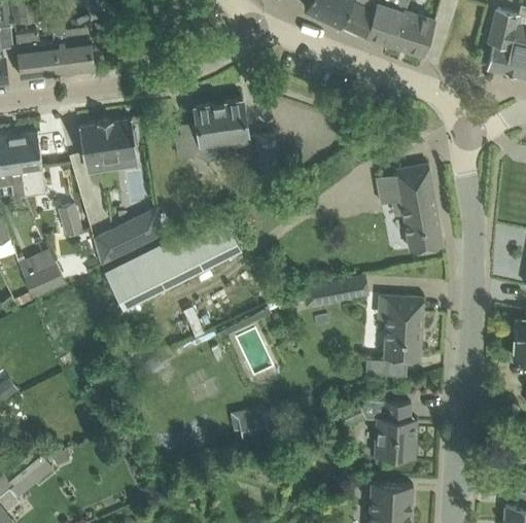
[(7,0),(8,4),(10,20),(10,26),(41,21),(37,0),(7,0)]
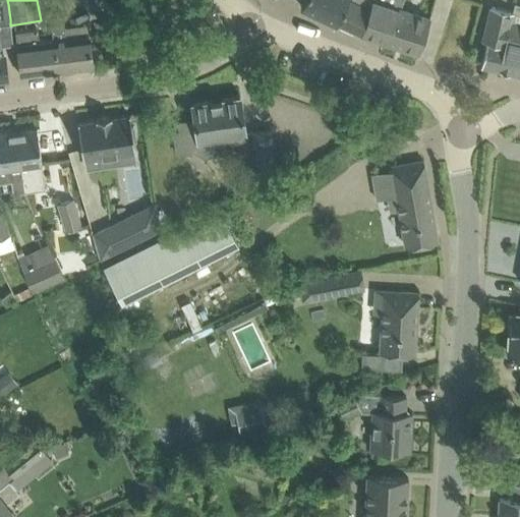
[(304,0),(300,9),(360,38),(371,4),(373,0),(304,0)]
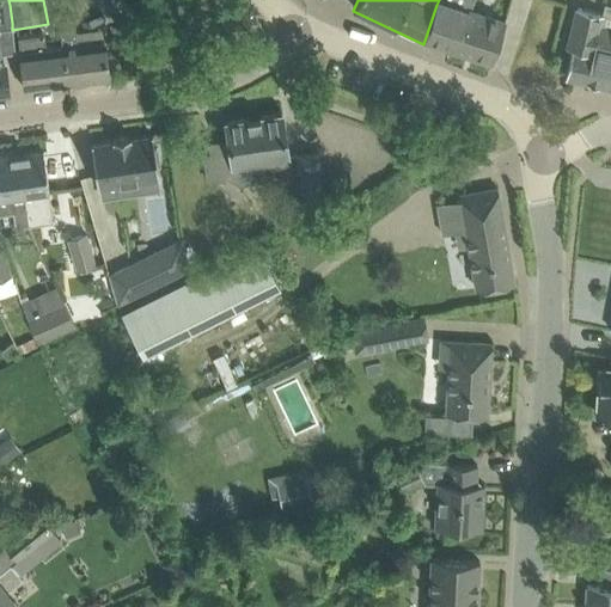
[(439,0),(437,5),(423,44),(450,53),(456,32),(462,34),(468,14),(471,0),(439,0)]
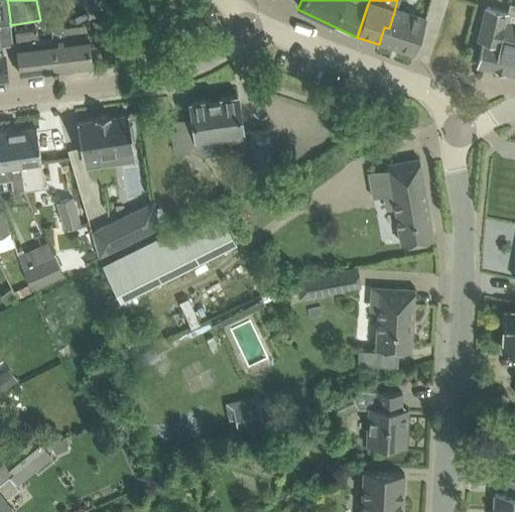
[(0,81),(7,80),(4,59),(4,55),(0,56),(0,48),(12,47),(10,25),(10,19),(8,4),(0,4),(0,81)]
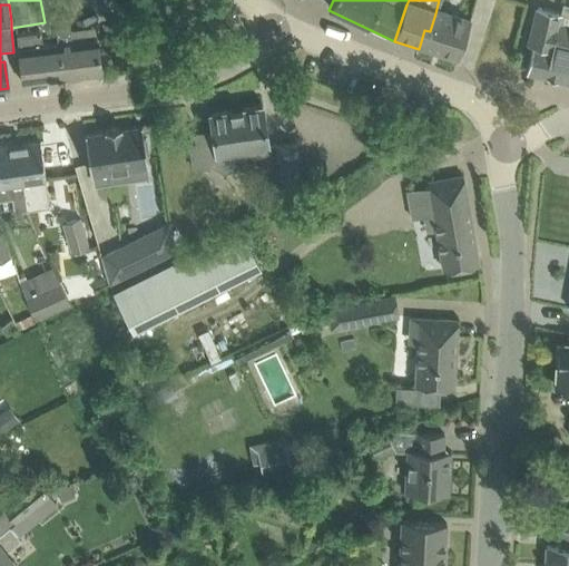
[(537,9),(527,47),(533,49),(532,54),(527,75),(568,85),(568,8),(563,7),(561,16),(537,9)]
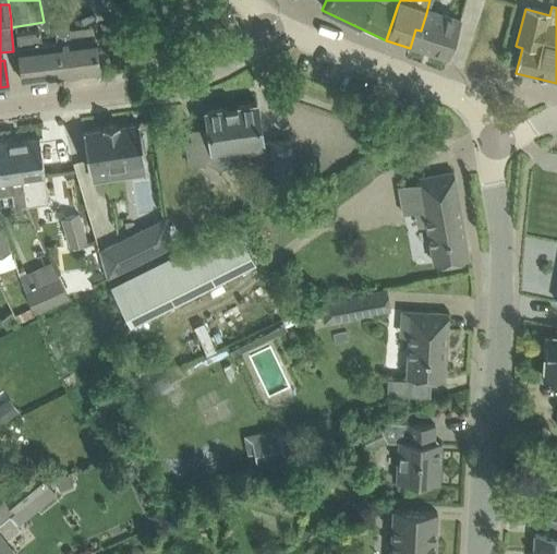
[(415,29),(410,48),(411,48),(425,53),(431,55),(446,60),(459,24),(451,22),(427,14),(426,13),(421,31),(415,29)]
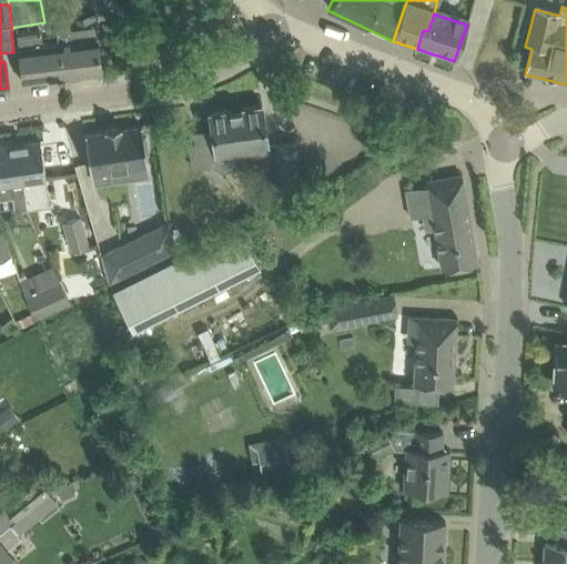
[(57,47),(62,81),(101,76),(97,42),(95,31),(71,33),(69,19),(54,21),(58,47),(57,47)]
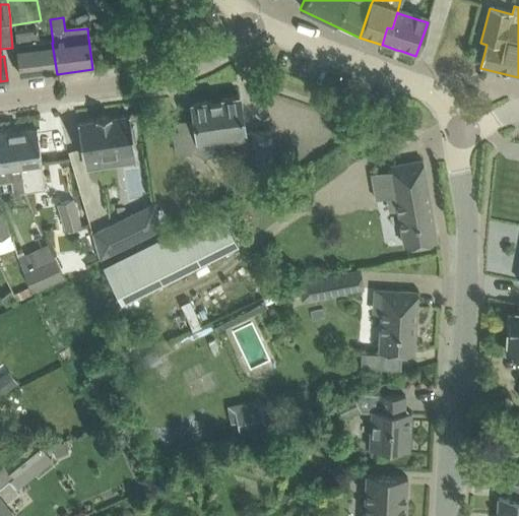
[(20,79),(57,74),(52,43),(39,45),(38,31),(14,35),(20,79)]
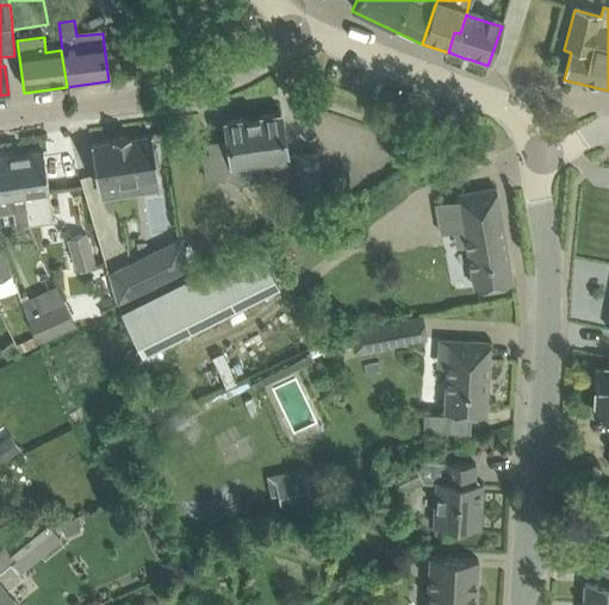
[(211,156),(203,157),(207,185),(225,181),(238,189),(287,167),(280,117),(224,125),(227,143),(209,145),(211,156)]
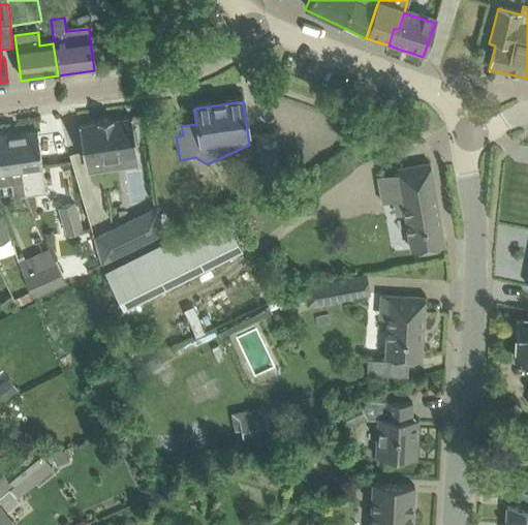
[(98,125),(80,128),(85,165),(99,163),(101,173),(121,170),(119,160),(143,156),(136,120),(118,122),(118,121),(98,124),(98,125)]
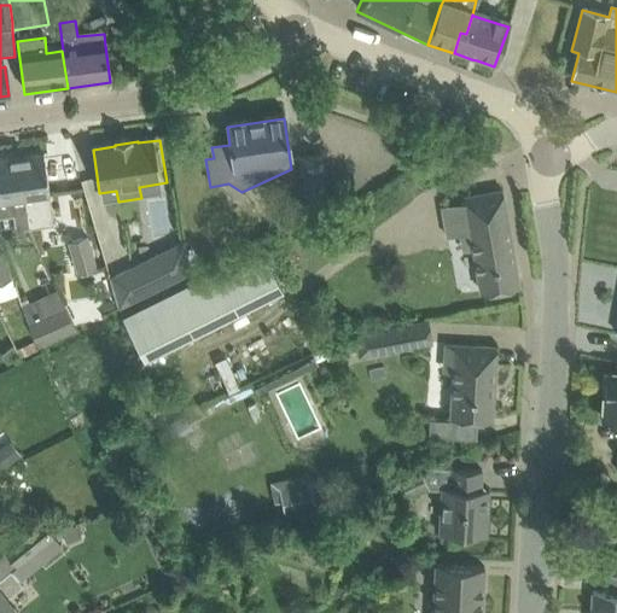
[(18,161),(29,231),(53,227),(44,157),(18,161)]
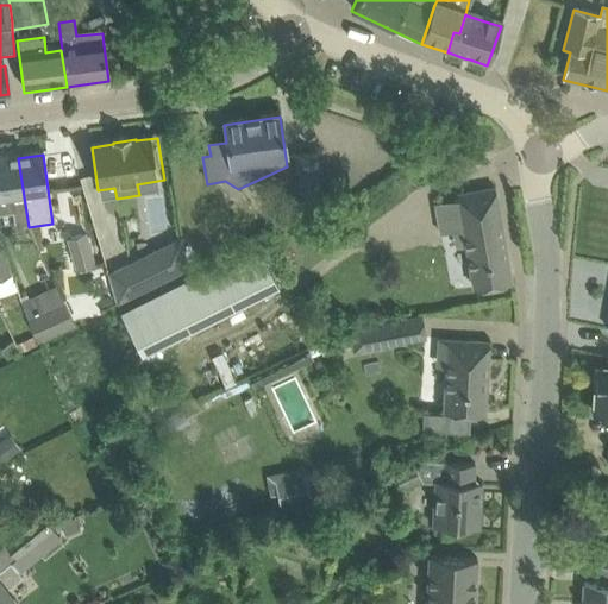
[(295,159),(301,200),(281,208),(282,212),(270,218),(276,228),(325,206),(321,197),(323,197),(317,156),(295,159)]
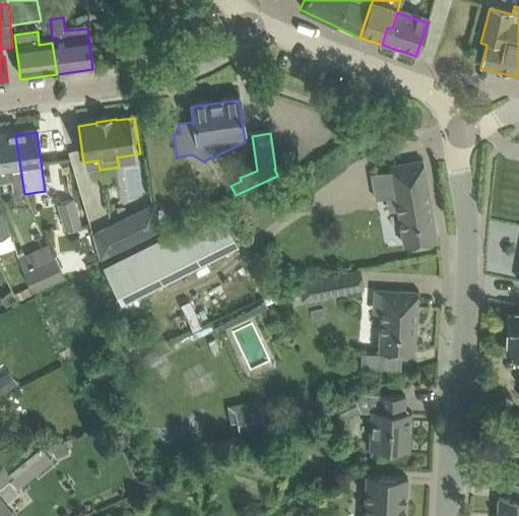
[(12,195),(24,194),(15,135),(0,137),(0,185),(10,184),(12,195)]
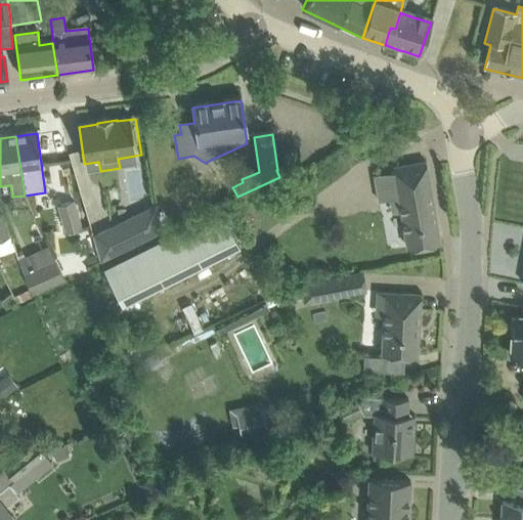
[(406,251),(419,249),(439,245),(426,165),(393,170),(394,174),(374,178),(379,204),(389,202),(392,217),(400,215),(406,251)]
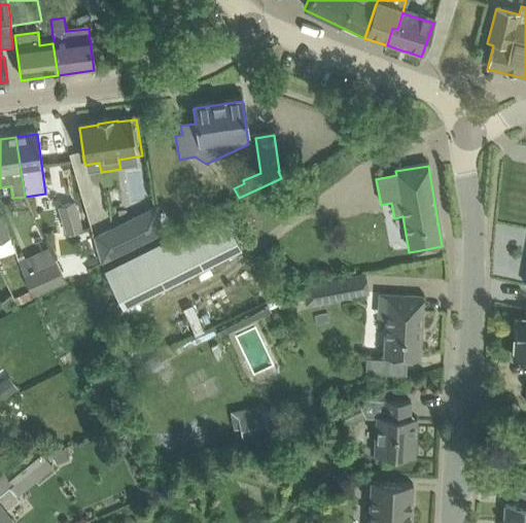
[(78,206),(74,207),(73,206),(59,210),(66,236),(81,231),(78,221),(82,220),(78,206)]
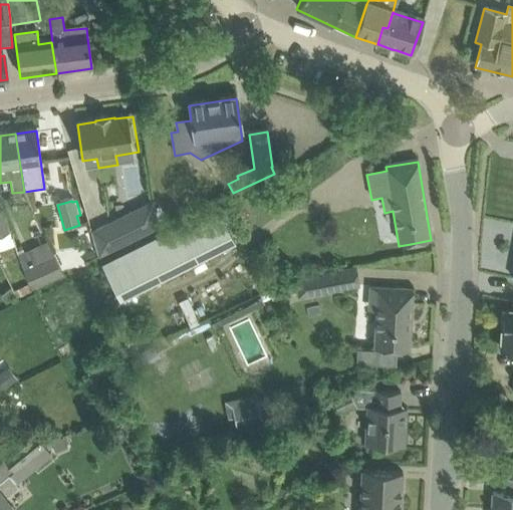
[(153,203),(91,233),(98,258),(157,229),(153,203)]
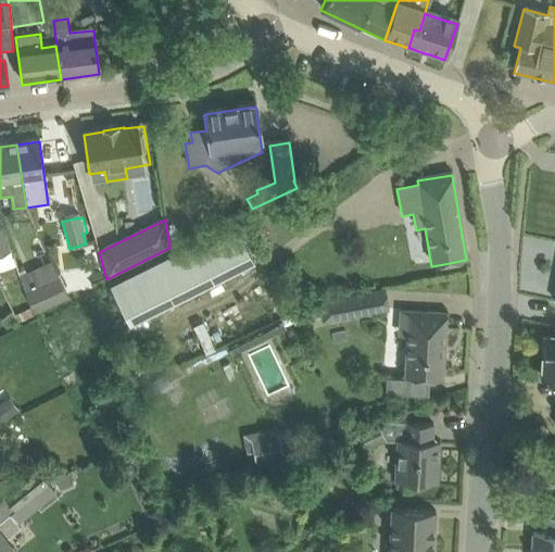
[(0,273),(14,268),(9,252),(10,252),(0,222),(0,273)]
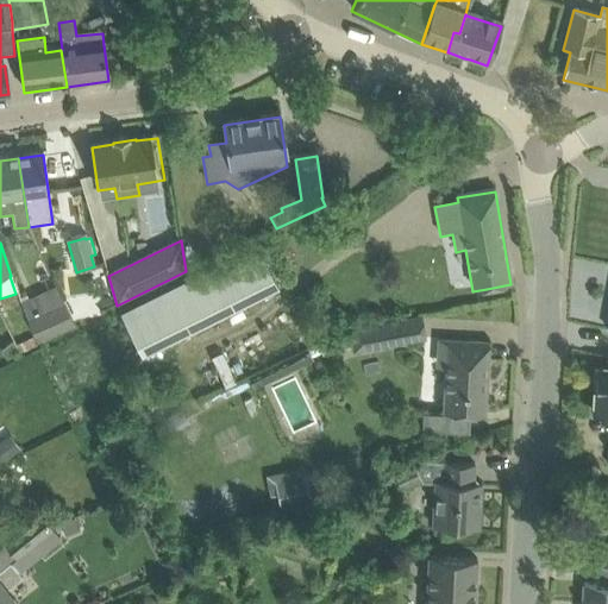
[(133,309),(121,315),(143,360),(154,354),(234,314),(279,293),(256,247),(133,309)]
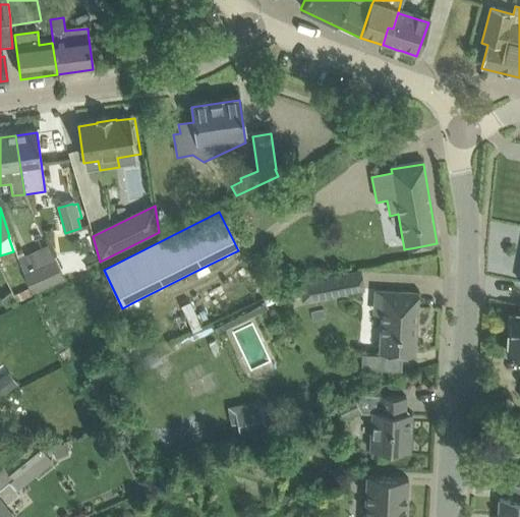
[(25,224),(36,246),(44,242),(34,220),(25,224)]
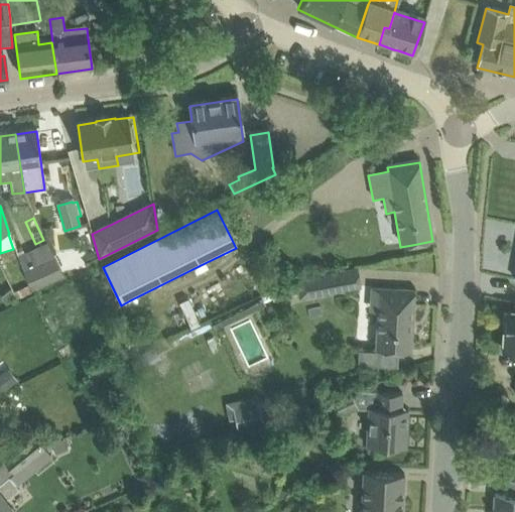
[(53,260),(27,272),(33,285),(59,274),(53,260)]
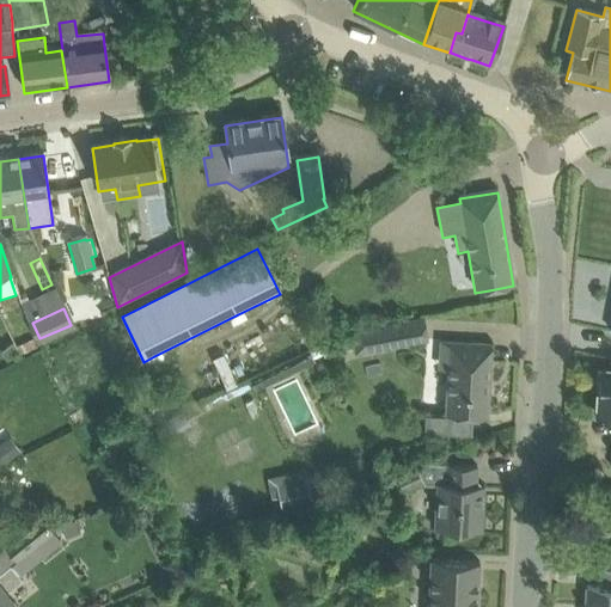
[(398,326),(352,335),(319,349),(324,361),(354,348),(356,356),(403,348),(428,343),(425,322),(398,326)]
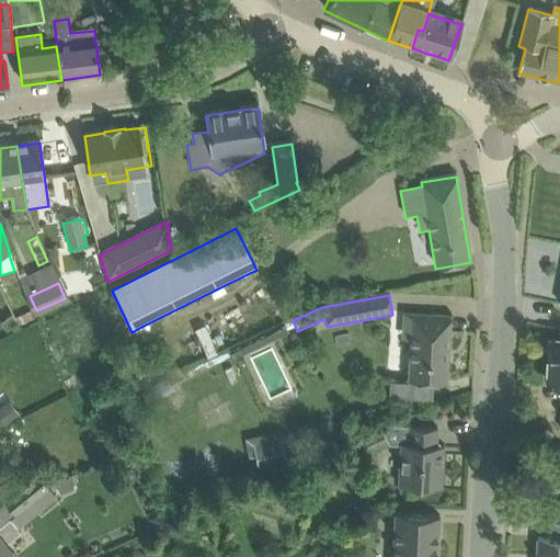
[(409,383),(424,384),(446,385),(450,319),(404,316),(403,334),(412,334),(409,383)]
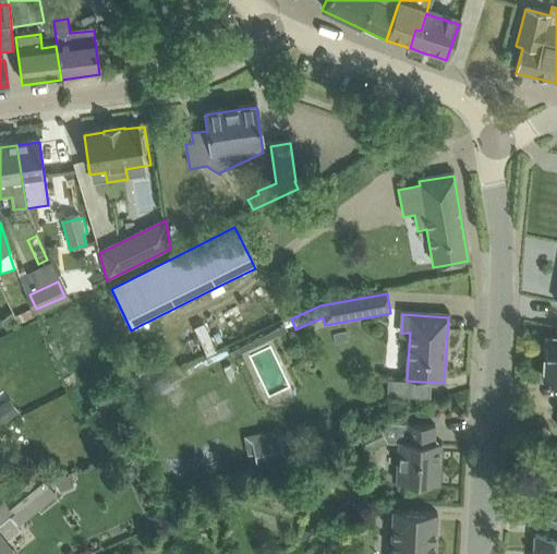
[(12,315),(0,324),(7,332),(16,324),(14,318),(12,315)]
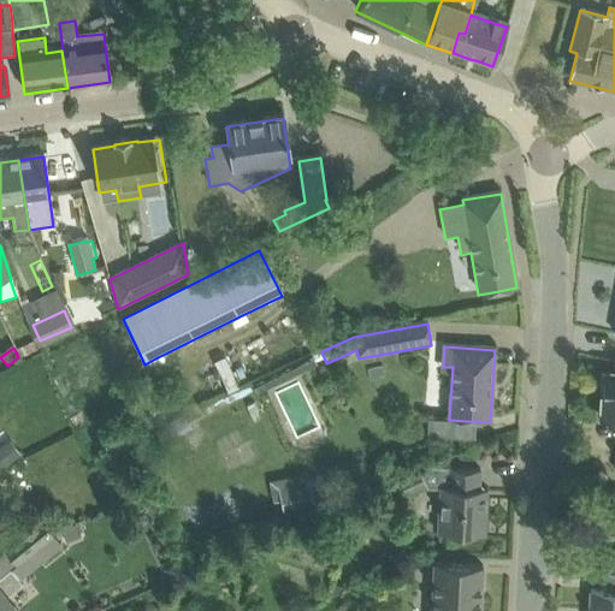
[(601,421),(614,422),(614,377),(604,377),(601,421)]
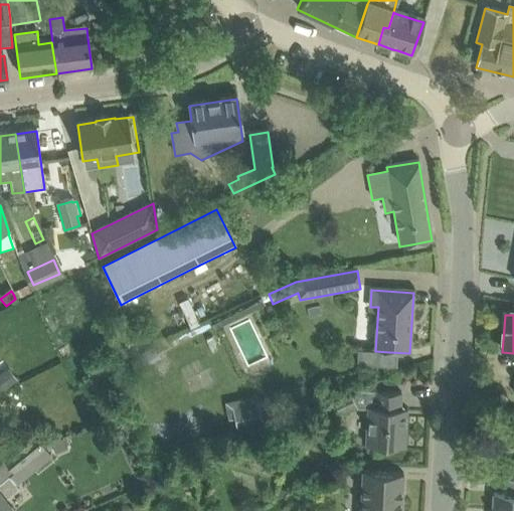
[(0,393),(16,381),(7,370),(0,375),(0,393)]
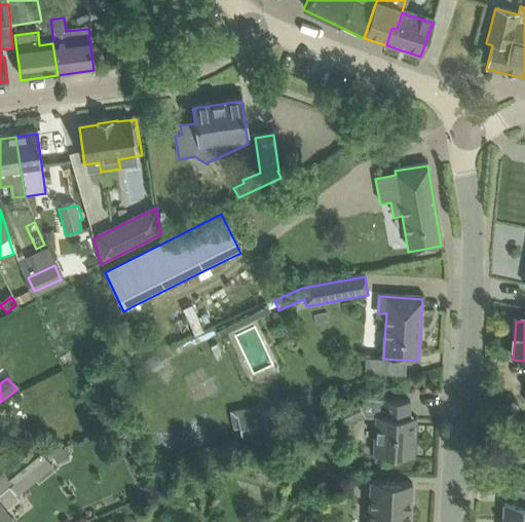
[(414,459),(415,427),(409,427),(410,404),(383,403),(368,401),(358,406),(341,414),(346,426),(364,418),(365,419),(376,420),(374,457),(414,459)]
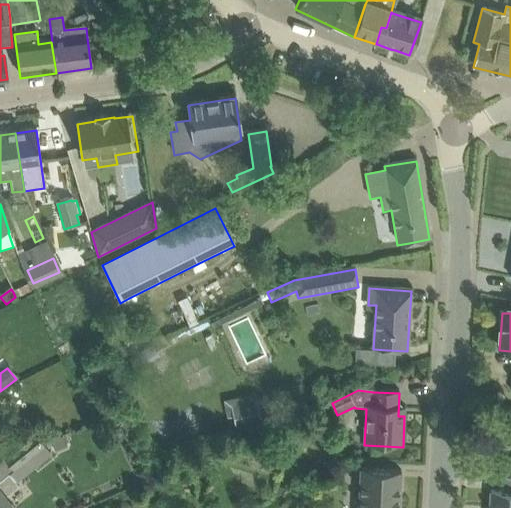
[(261,426),(255,396),(223,402),(227,420),(234,418),(237,431),(261,426)]
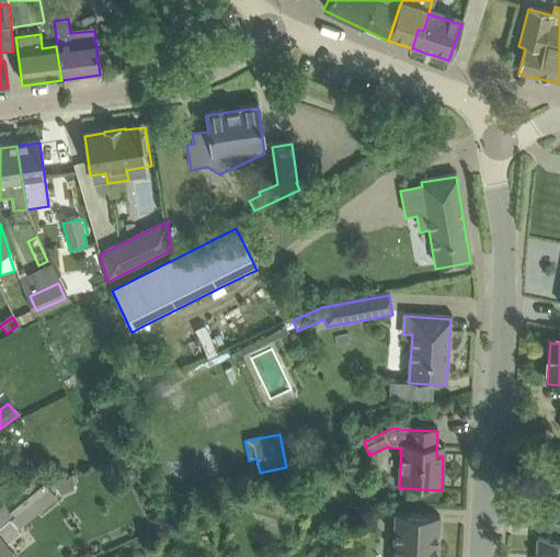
[(3,503),(22,527),(56,500),(36,476),(3,503)]
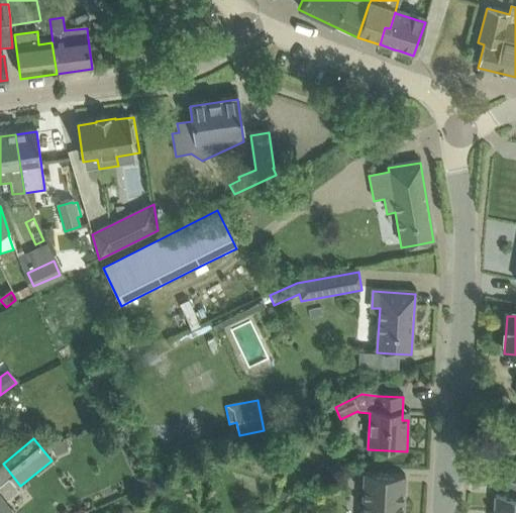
[(63,442),(50,448),(57,459),(68,453),(63,442)]
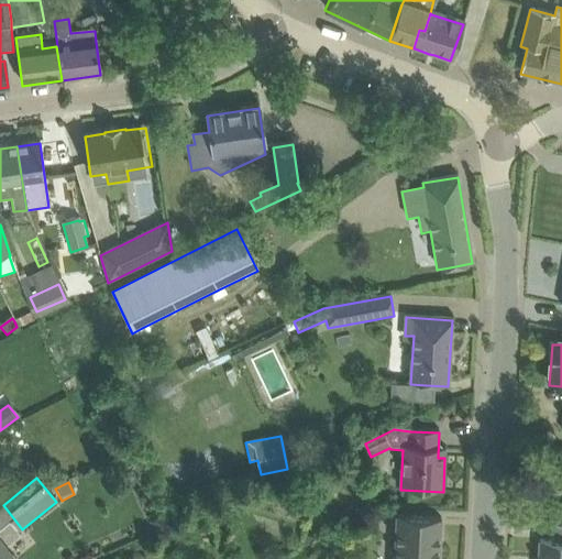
[(438,558),(441,521),(397,518),(394,558),(438,558)]
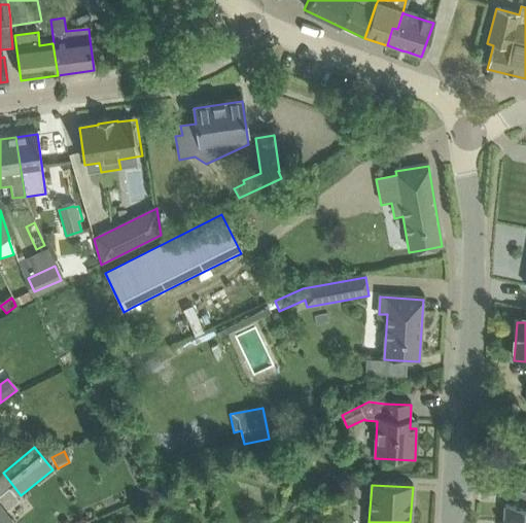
[(12,522),(5,513),(20,501),(9,489),(0,495),(0,522),(12,522)]
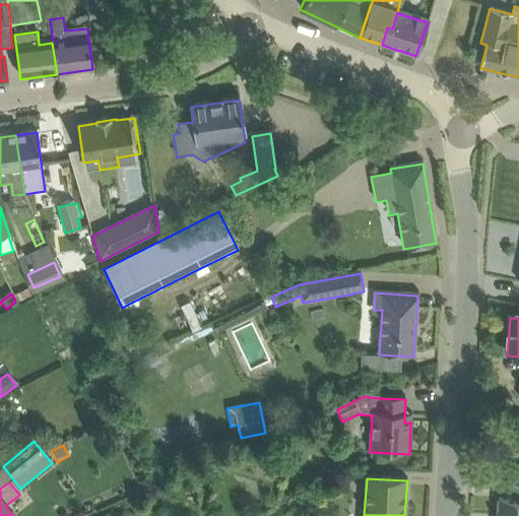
[(518,515),(518,488),(514,488),(513,501),(499,500),(497,515),(518,515)]
